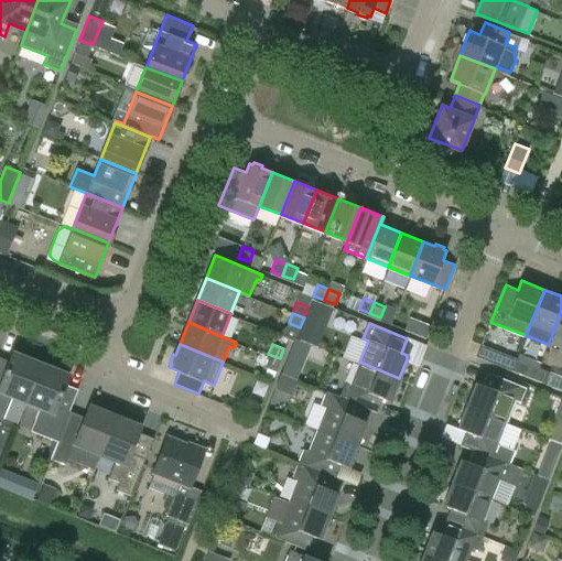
[(12,396),(26,401),(42,363),(13,352),(1,383),(0,381),(0,417),(3,419),(12,396)]
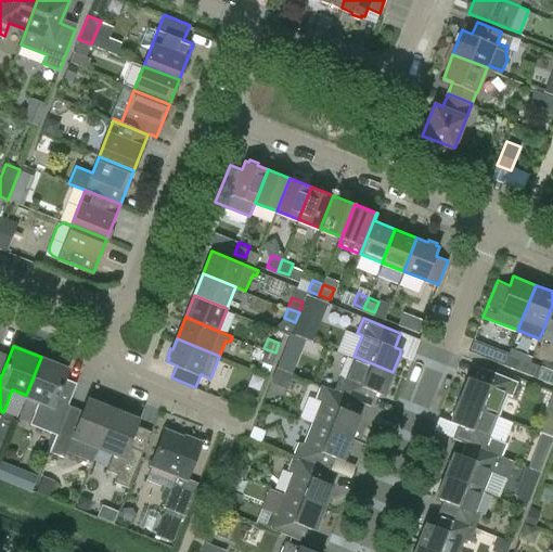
[(275,352),(264,348),(260,359),(271,363),(275,352)]
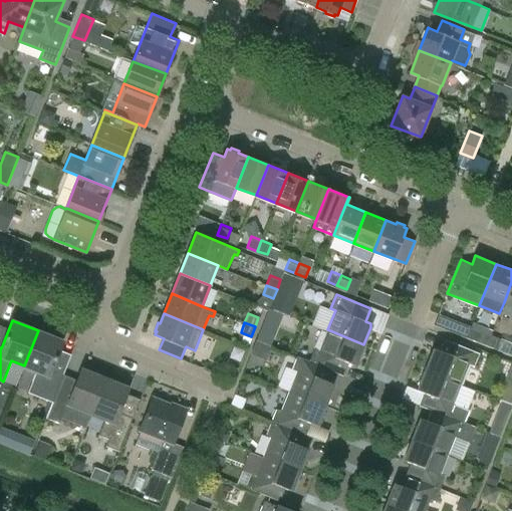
[(297,355),(344,373),(348,361),(354,363),(357,360),(363,344),(327,329),(319,349),(315,347),(310,359),(298,354),(297,355)]
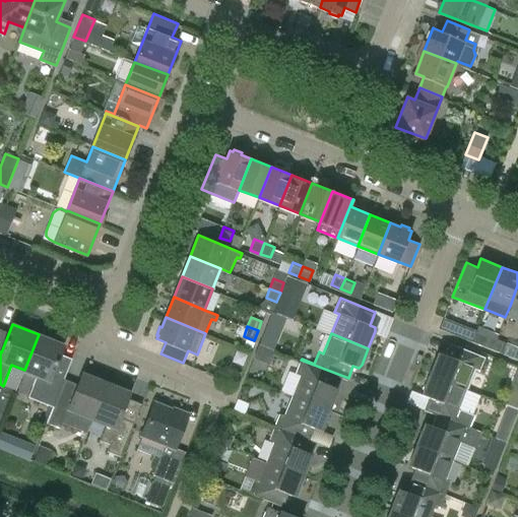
[(39,334),(24,370),(38,375),(28,396),(53,406),(60,391),(65,378),(53,373),(64,344),(39,334)]
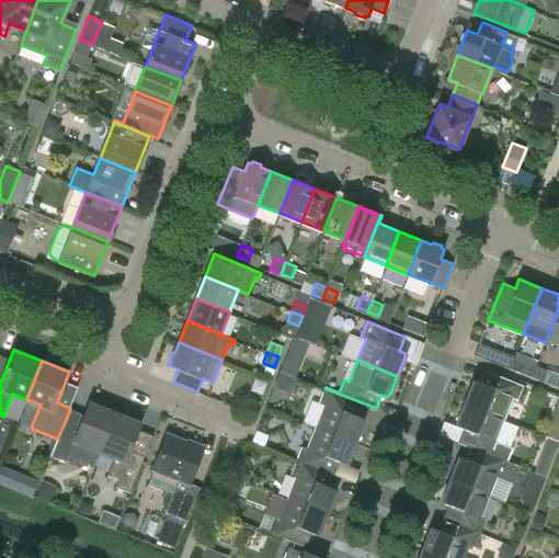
[(532,376),(536,365),(525,361),(521,373),(532,376)]
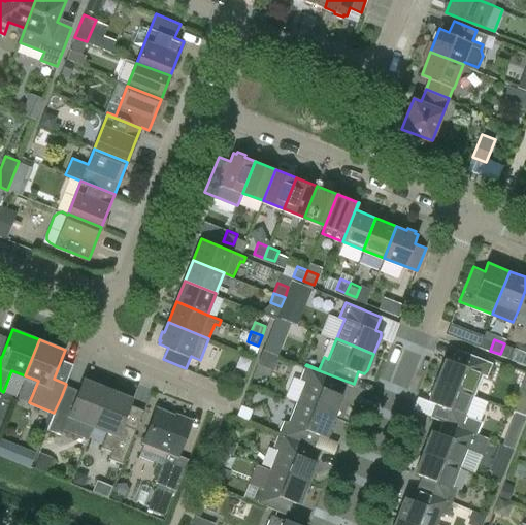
[(504,343),(500,354),(511,358),(515,348),(504,343)]
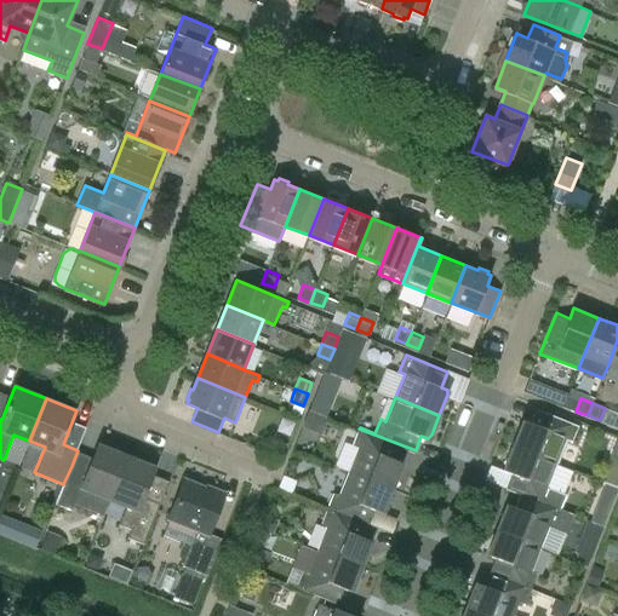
[(521,425),(514,444),(558,462),(567,438),(573,441),(579,425),(538,408),(532,424),(525,420),(521,425)]
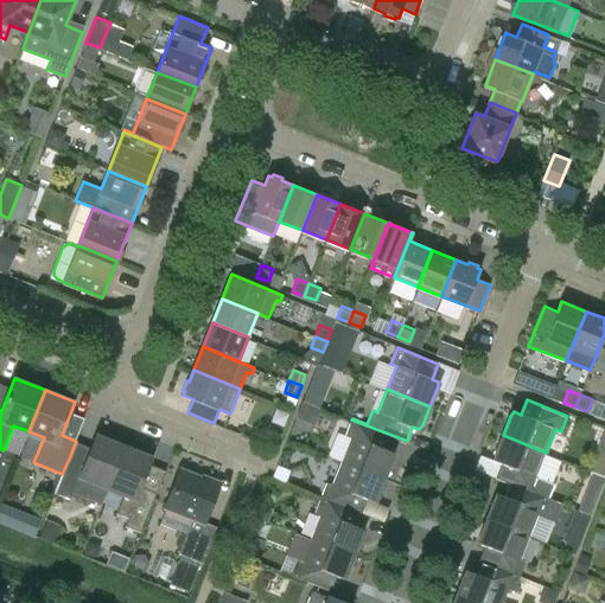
[(342,460),(386,478),(393,457),(393,453),(387,450),(392,436),(406,442),(407,441),(351,419),(345,435),(351,437),(342,460)]
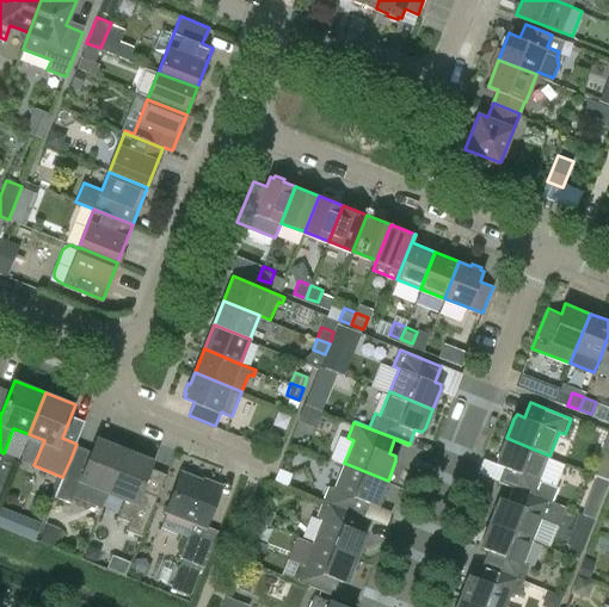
[(86,466),(71,459),(62,477),(55,495),(72,502),(75,494),(104,505),(109,491),(125,448),(97,438),(86,466)]
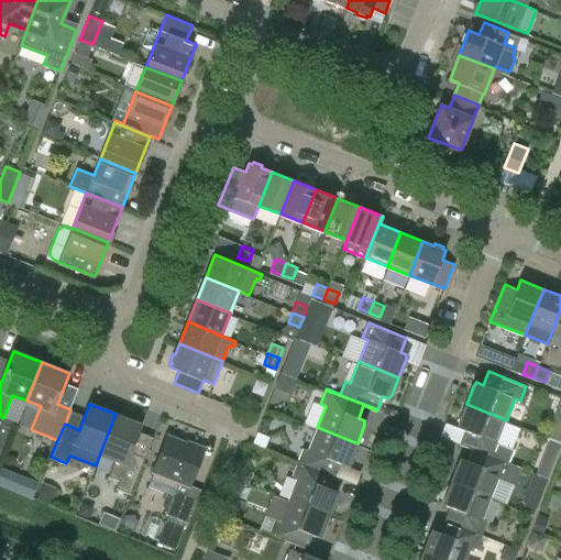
[(465,429),(460,442),(509,462),(498,457),(503,443),(498,441),(506,420),(466,404),(459,423),(459,427),(465,429)]
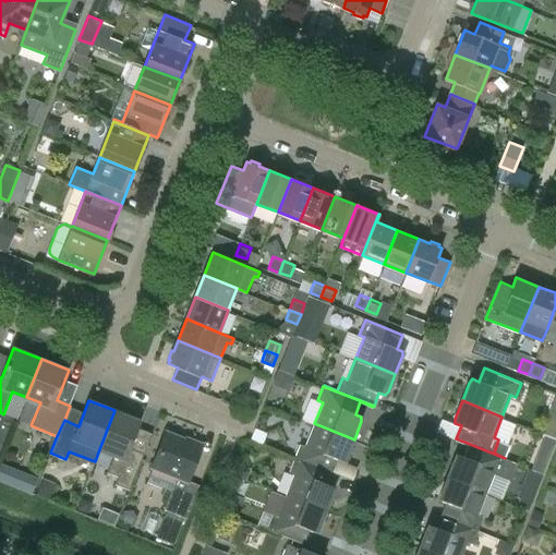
[(115,410),(99,449),(115,456),(108,471),(119,475),(116,483),(131,489),(145,453),(131,447),(141,421),(115,410)]
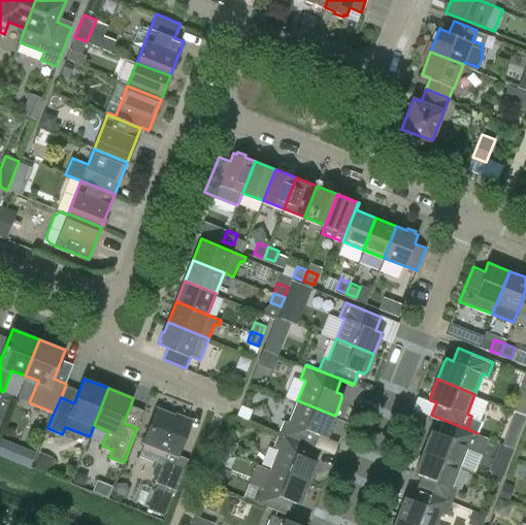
[(280,432),(315,446),(320,433),(325,435),(328,432),(335,416),(297,400),(290,421),(285,419),(280,432)]
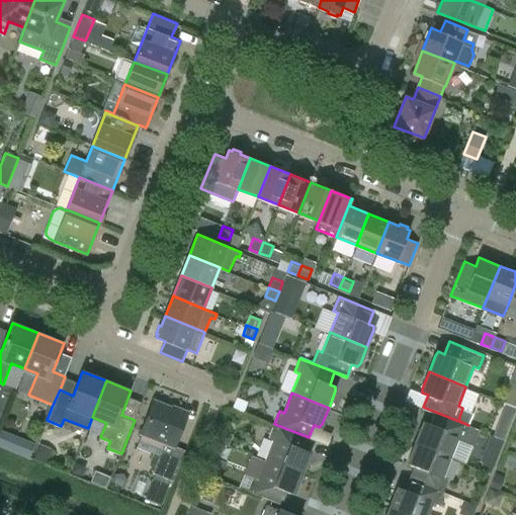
[(164,442),(153,471),(174,480),(186,449),(175,445),(188,413),(154,400),(141,432),(164,442)]
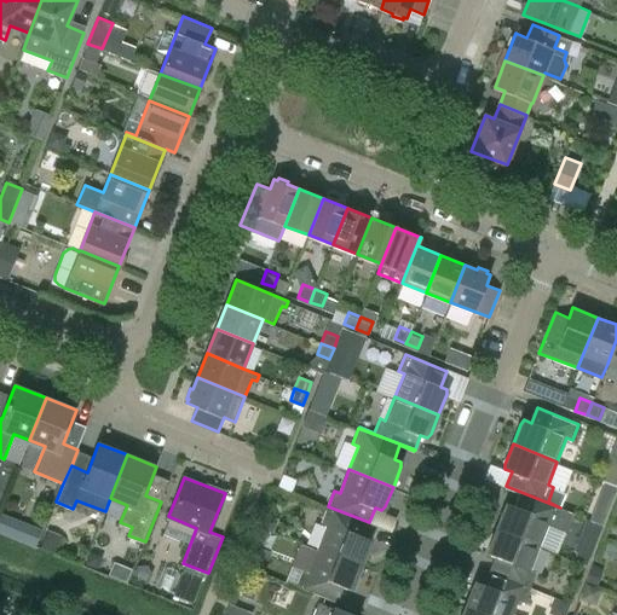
[(560,508),(506,486),(506,487),(520,493),(514,506),(508,504),(505,508),(496,528),(540,545),(549,523),(566,529),(574,512),(560,508)]
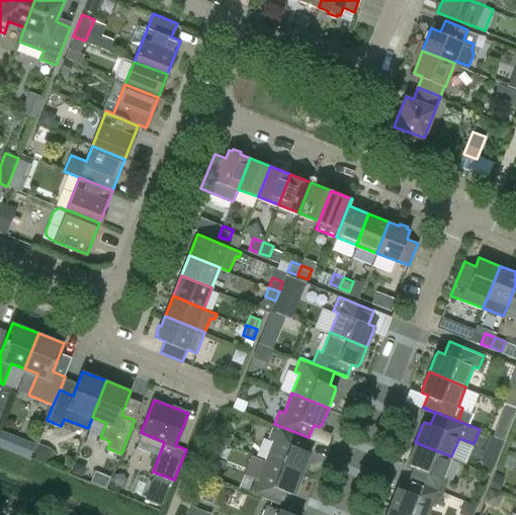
[(266,458),(303,473),(309,456),(310,452),(304,449),(309,437),(274,424),(269,436),(273,438),(266,458)]
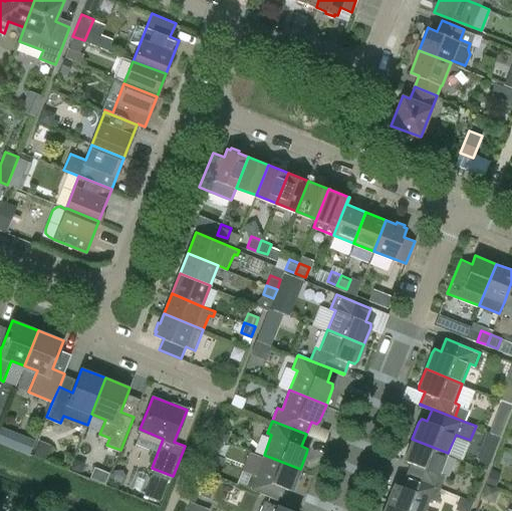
[(0,423),(0,441),(44,459),(50,443),(0,423)]
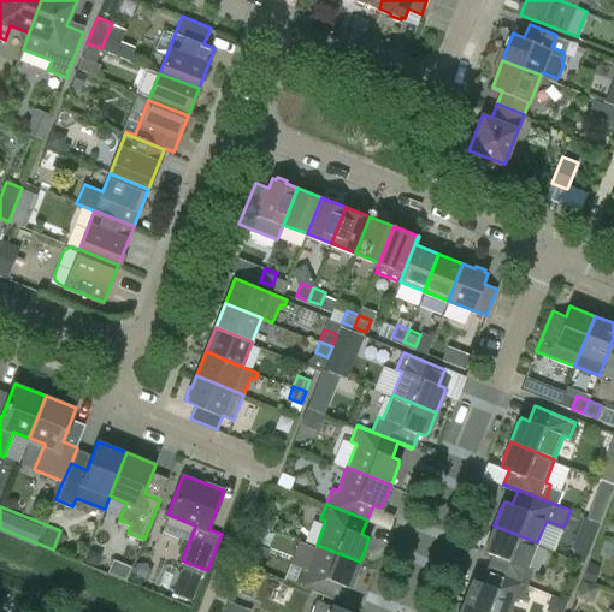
[(570,545),(586,552),(598,520),(583,514),(570,545)]
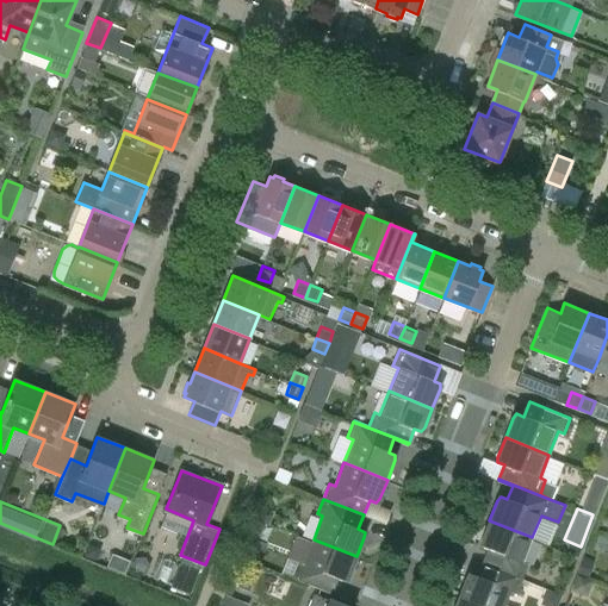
[(488,548),(482,562),(522,578),(528,562),(523,560),(532,537),(489,520),(482,539),(481,544),(488,548)]
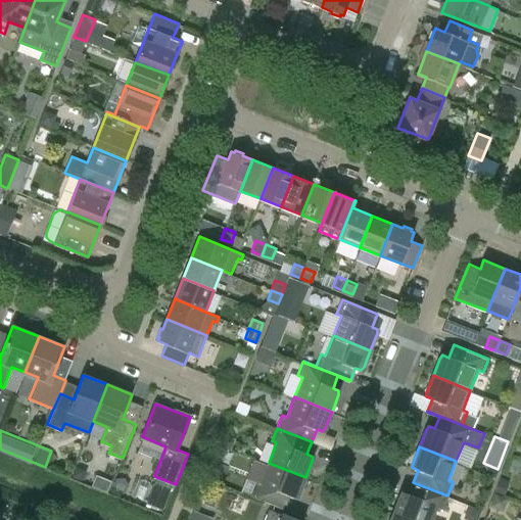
[(305,477),(269,463),(261,482),(255,481),(250,494),(285,508),(290,495),(295,498),(298,494),(305,477)]
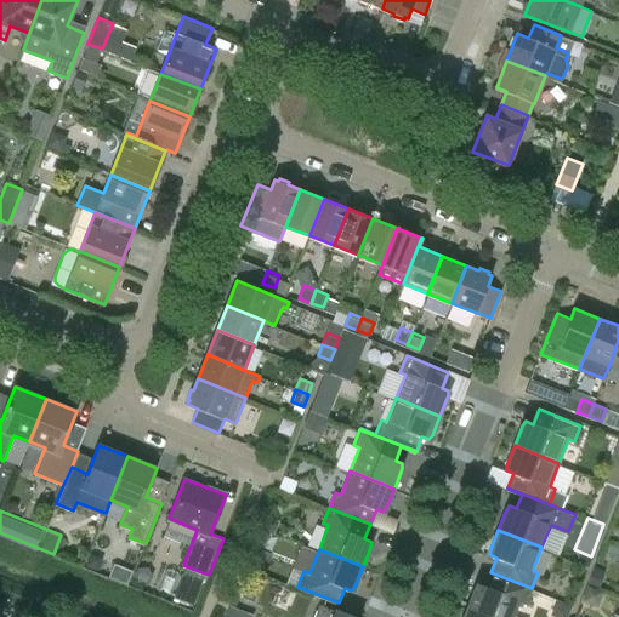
[(478,584),(467,609),(489,616),(514,616),(521,601),(526,604),(532,588),(490,572),(484,587),(478,584)]
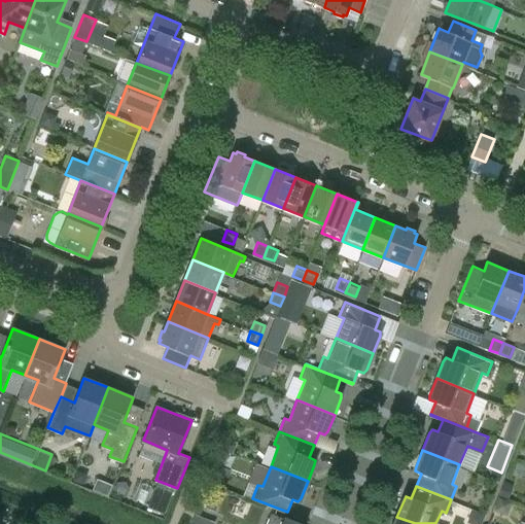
[(300,523),(271,513),(266,523),(300,523)]
